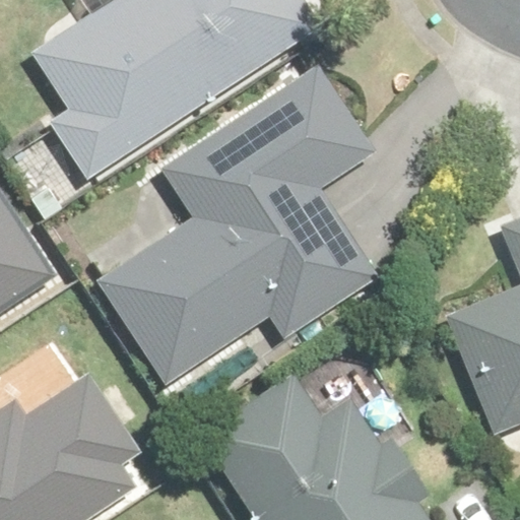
[(125,0),(34,61),(68,113),(50,125),(87,183),(314,33),(291,0),(125,0)]
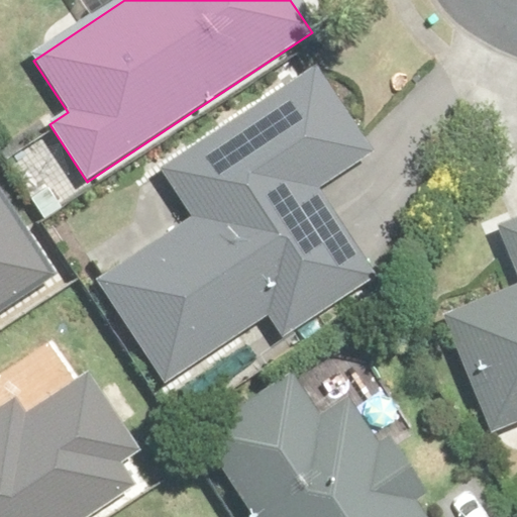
[(366,160),(309,74),(160,174),(193,224),(98,287),(165,386),(265,318),(279,340),(370,280),(312,195),(366,160)]
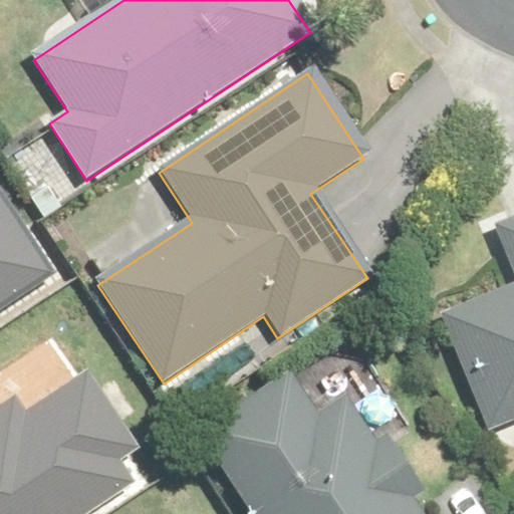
[(0,311),(52,277),(0,197),(0,311)]
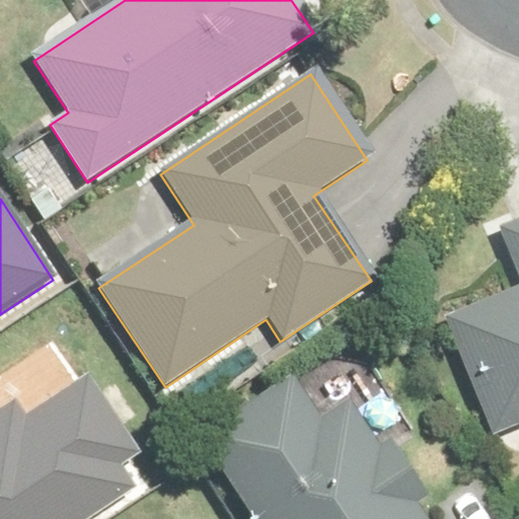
[(518,227),(501,235),(518,279),(518,290),(443,322),(492,440),(518,428),(518,227)]
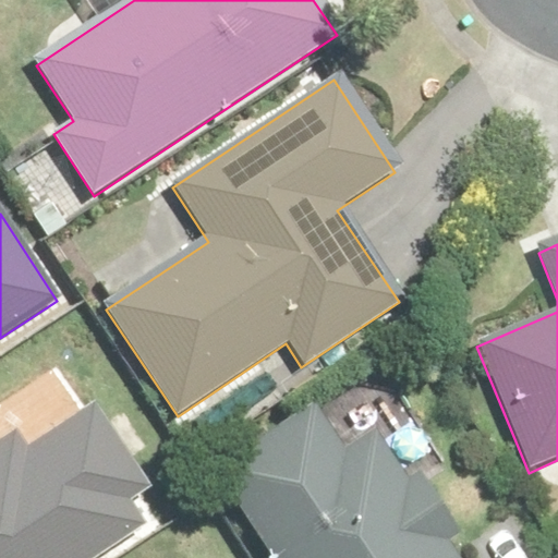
[(126,524),(154,509),(93,404),(13,451),(0,427),(0,557),(109,557),(137,542),(126,524)]
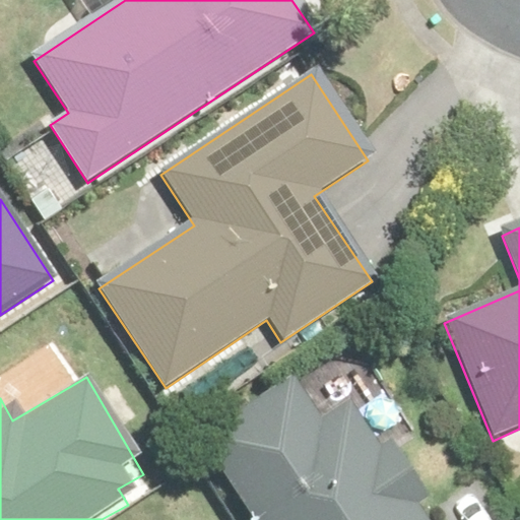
[(319,426),(293,386),(203,443),(253,519),(428,519),(352,404),(319,426)]
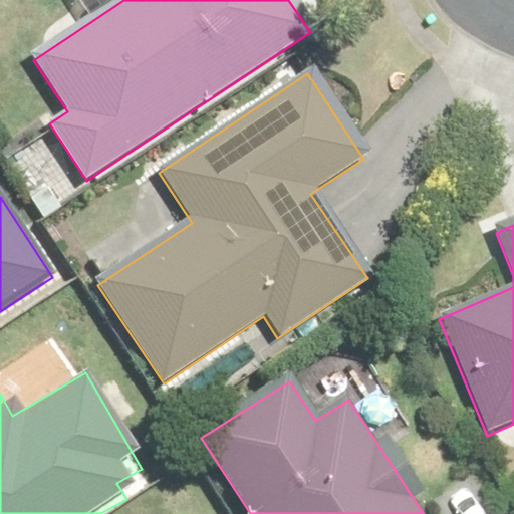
All buildings are outlined.
